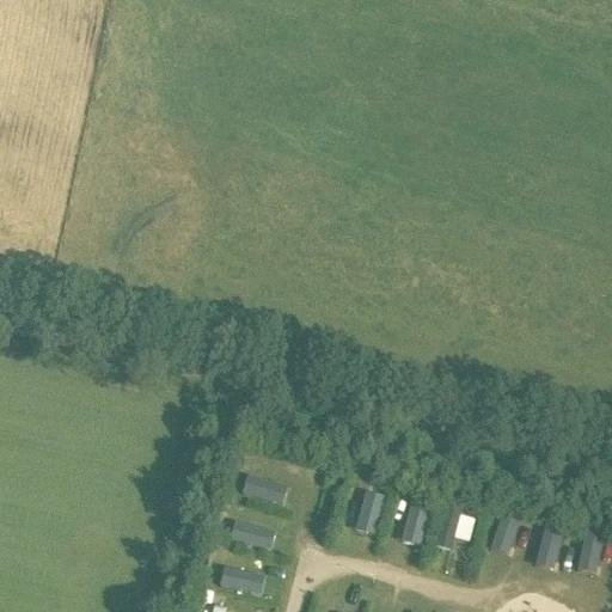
[(246,476),(240,499),(281,508),(287,487),(246,476)]
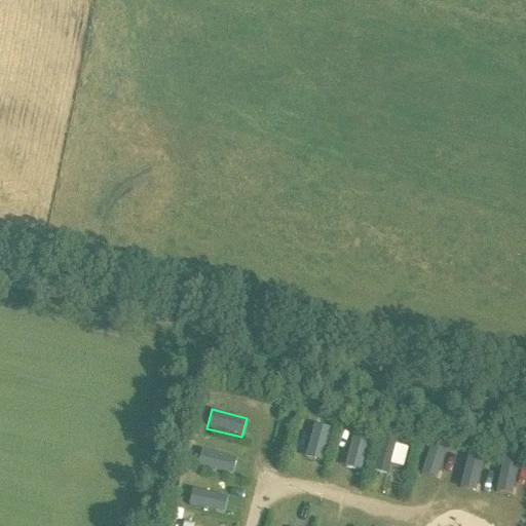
[(321,419),(304,415),(293,458),(310,462),(321,419)]
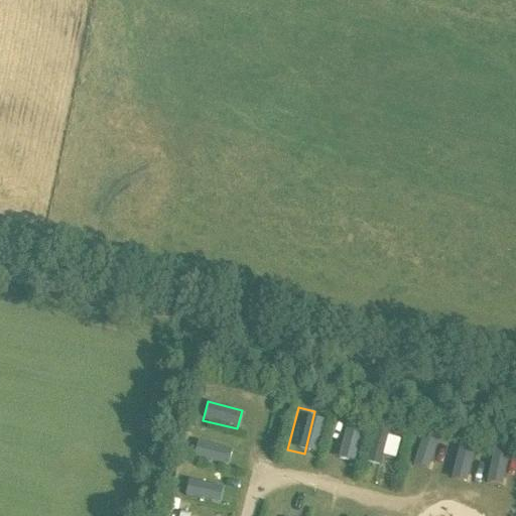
[(352,420),(338,416),(328,458),(342,461),(352,420)]
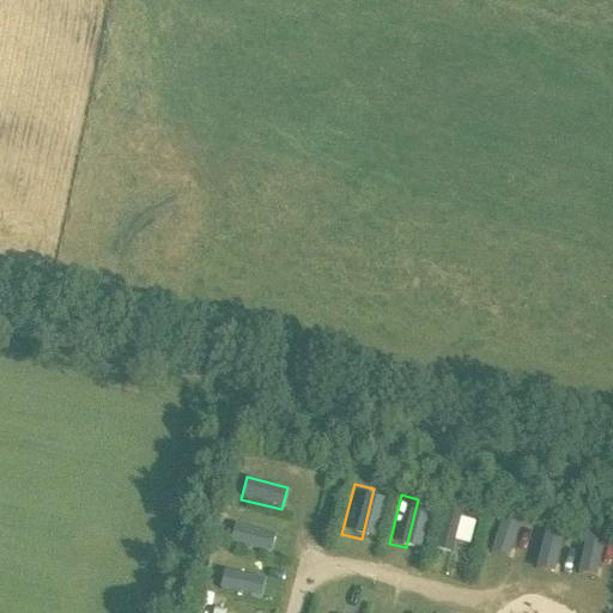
[(462,510),(447,507),(436,550),(451,554),(462,510)]
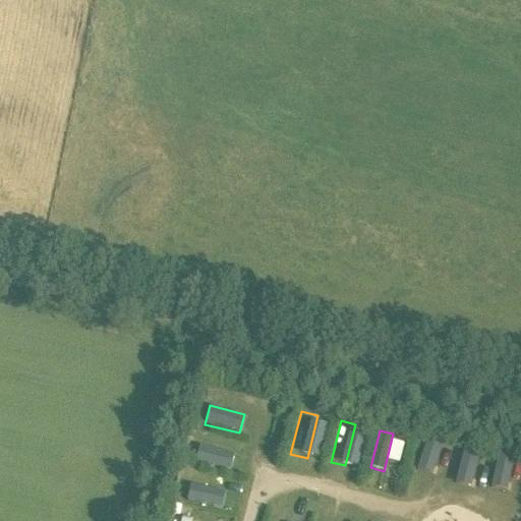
[(199,445),(195,462),(231,470),(235,453),(199,445)]
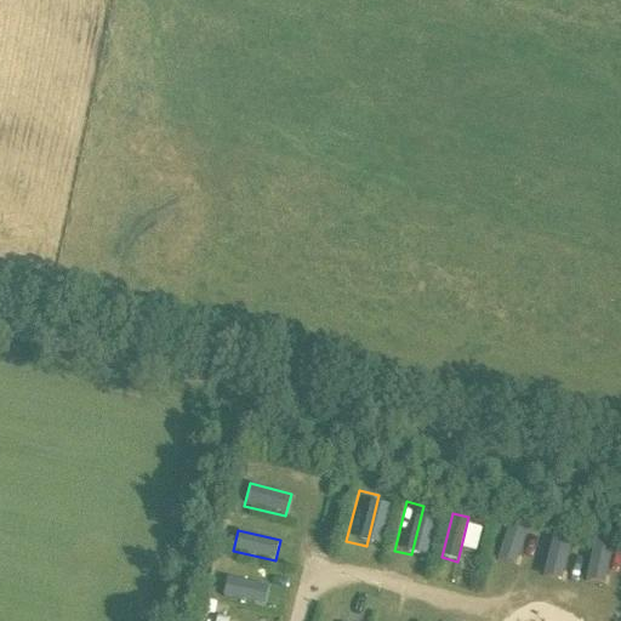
[(585,593),(592,560),(562,554),(554,587),(585,593)]
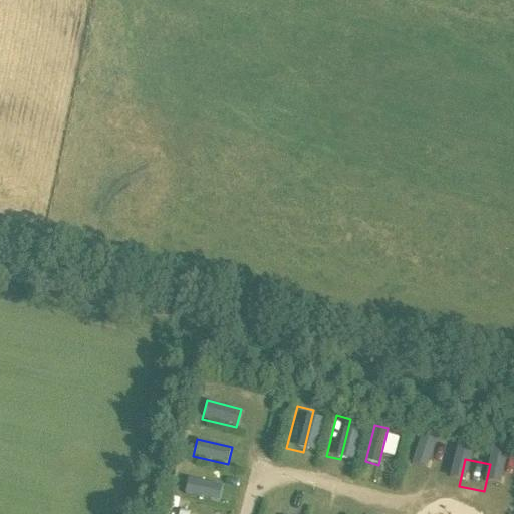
[(188,476),(185,493),(219,501),(223,485),(188,476)]
